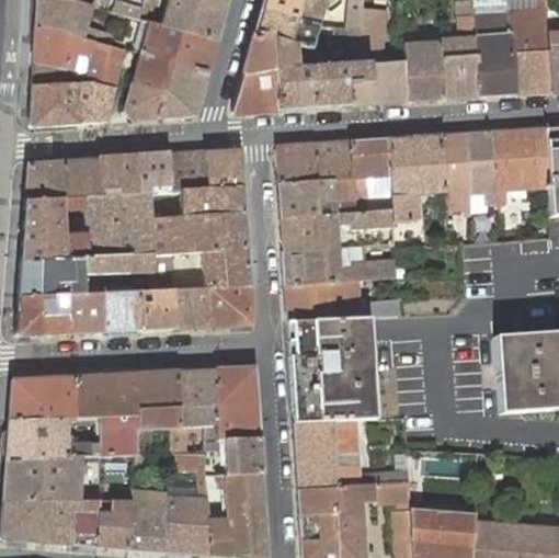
[(115,38),(117,33),(87,24),(92,3),(81,0),(37,0),(36,23),(72,32),(72,34),(94,40),(112,44),(115,38)]
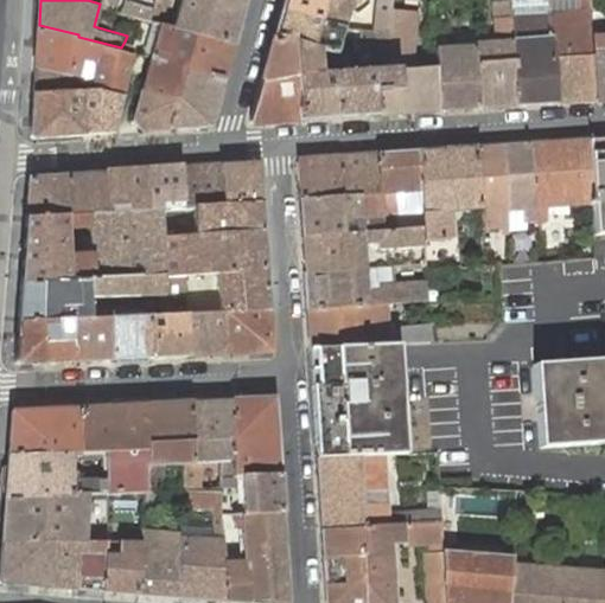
[(123,0),(121,11),(151,19),(154,6),(128,0),(123,0)]
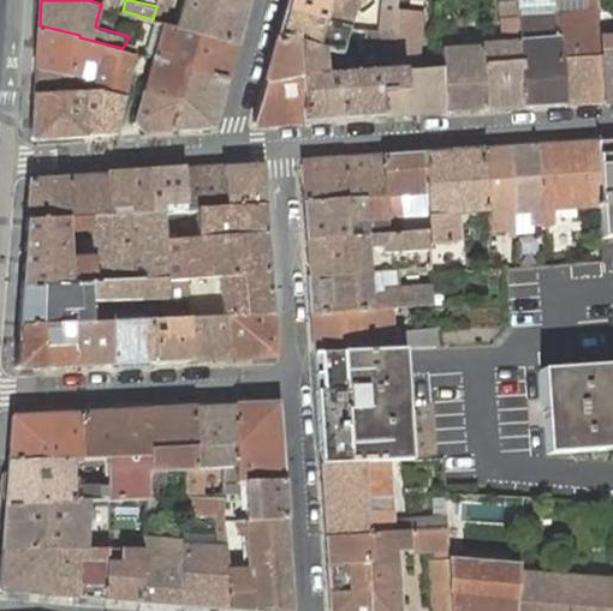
[(201,33),(238,42),(249,0),(158,0),(156,6),(153,19),(166,23),(171,0),(184,0),(177,25),(201,33)]
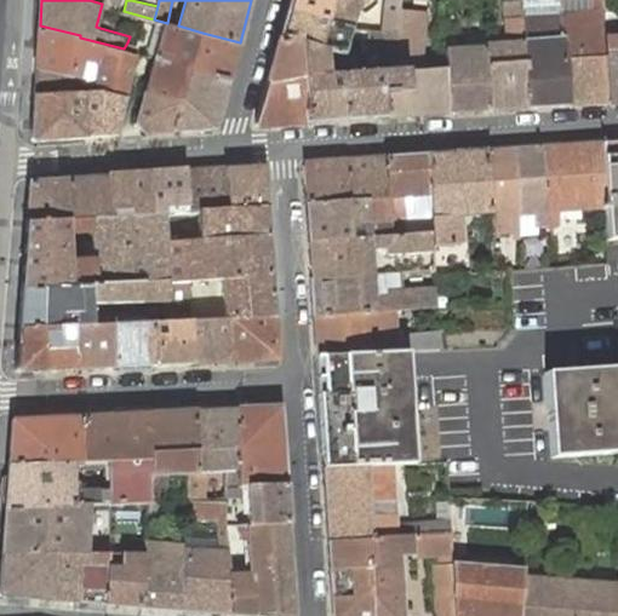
[(290,0),(289,9),(354,26),(360,0),(387,0),(384,28),(400,29),(404,5),(404,0),(290,0)]
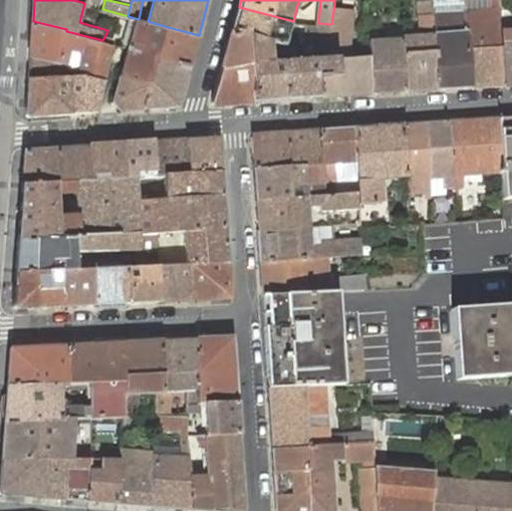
[(438,50),(441,86),(474,84),(469,32),(467,9),(467,0),(434,0),(436,22),(436,31),(438,50)]
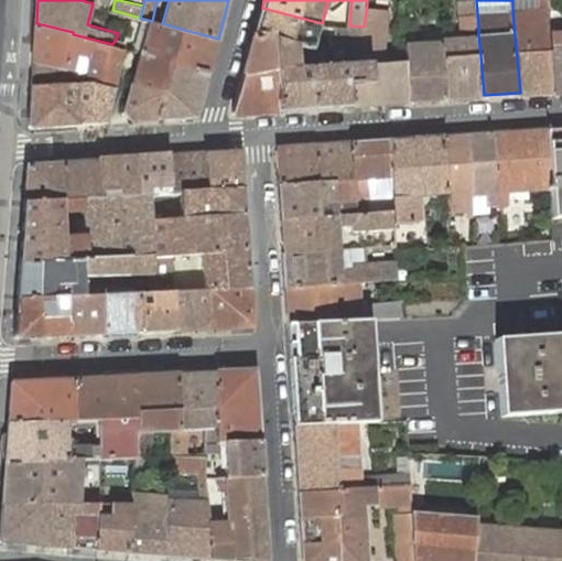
[(512,0),(512,10),(539,8),(538,0),(512,0)]
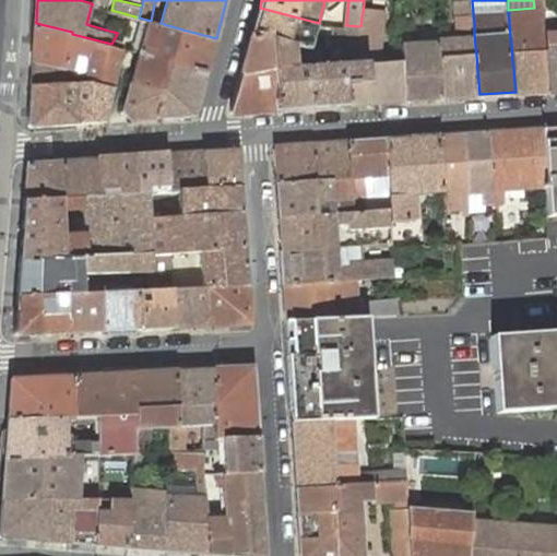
[(510,35),(516,92),(550,90),(548,48),(547,34),(546,30),(545,8),(545,4),(544,0),(533,0),(534,8),(508,10),(510,35)]
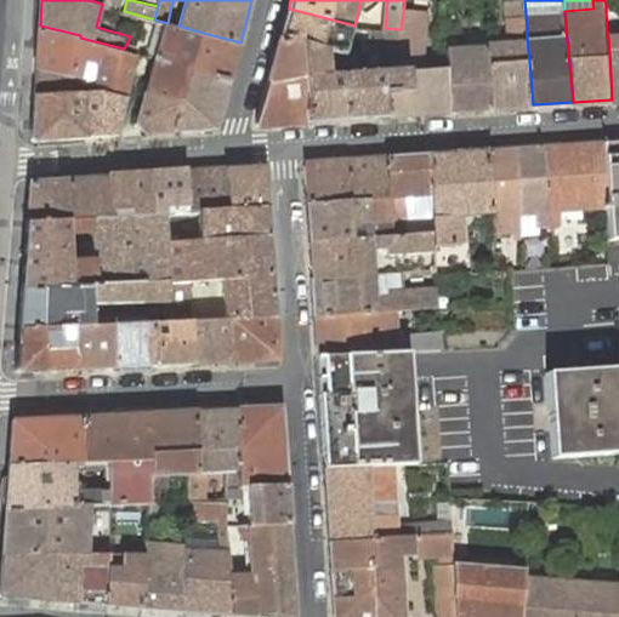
[(503,32),(521,32),(520,3),(501,4),(503,32)]
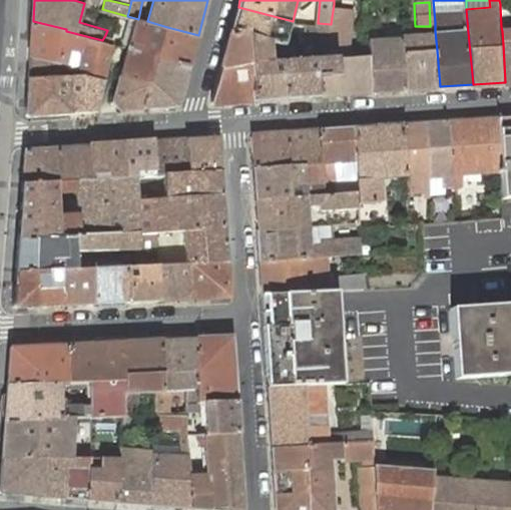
[(320,94),(374,91),(371,52),(361,53),(352,54),(357,7),(334,4),(331,24),(329,40),(329,46),(328,49),(328,55),(325,74),(318,75),(320,94)]
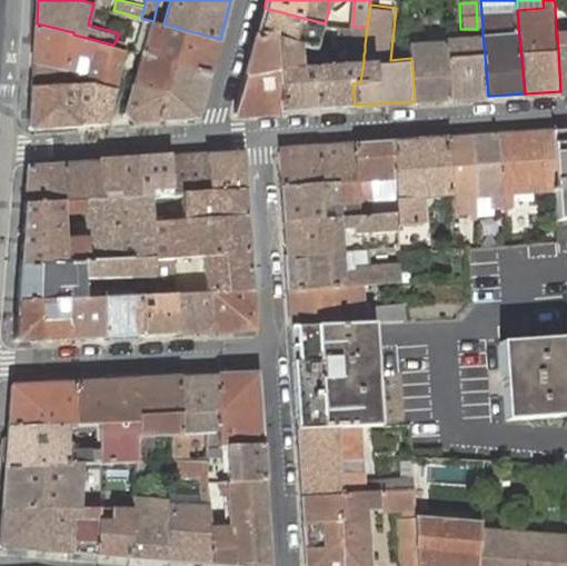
[(299,43),(318,48),(325,23),(265,8),(258,33),(278,38),(299,43)]
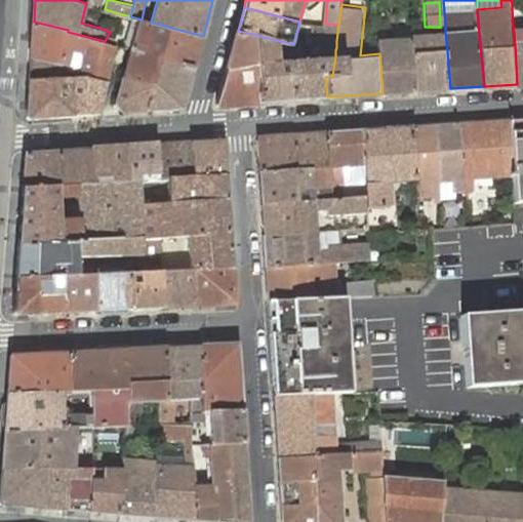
[(133,45),(133,47),(163,57),(171,28),(151,22),(142,19),(133,45)]
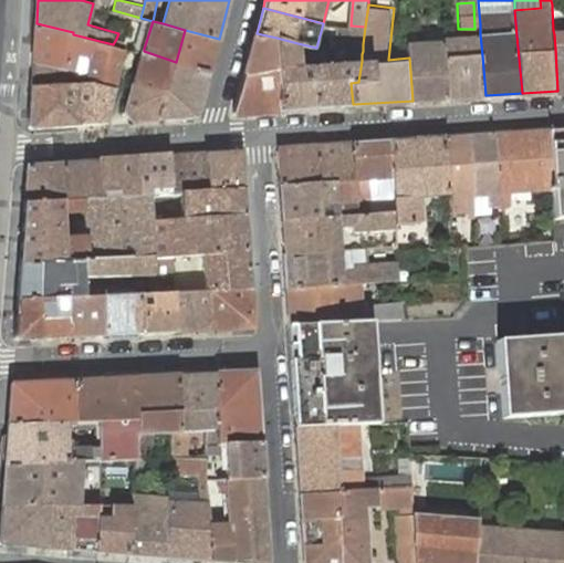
[(94,49),(95,40),(73,34),(73,32),(37,23),(33,84),(68,83),(70,72),(75,44),(80,45),(94,49)]
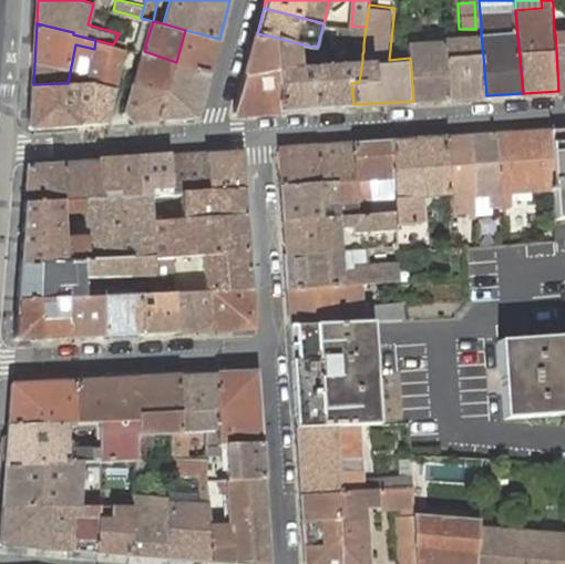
[(413,101),(450,98),(445,38),(444,29),(431,30),(432,42),(409,43),(410,58),(413,101)]
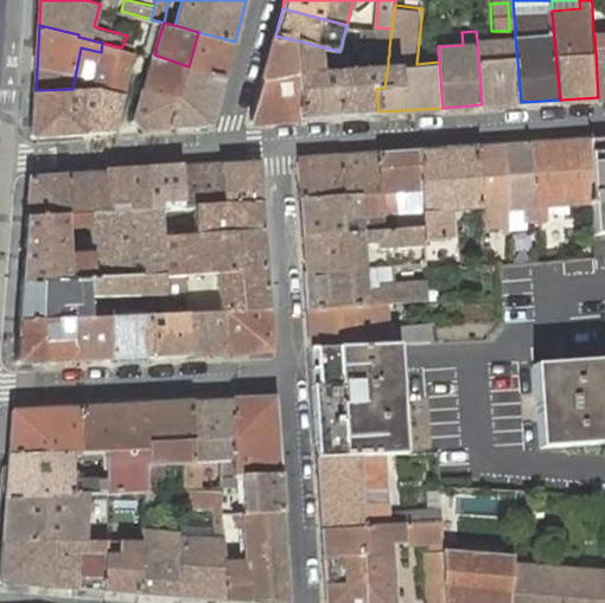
[(189,66),(225,77),(235,42),(198,32),(189,66)]
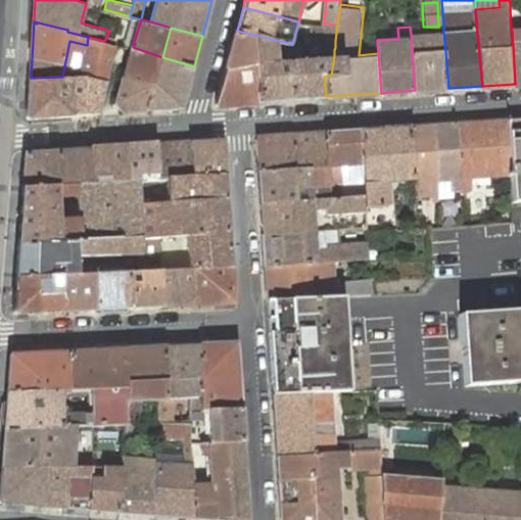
[(220,103),(262,101),(255,35),(237,31),(218,101),(220,103)]
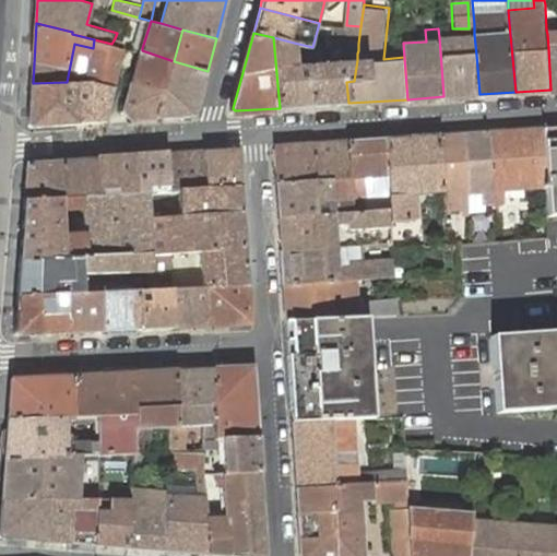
[(548,48),(550,90),(556,89),(556,33),(547,34),(548,48)]
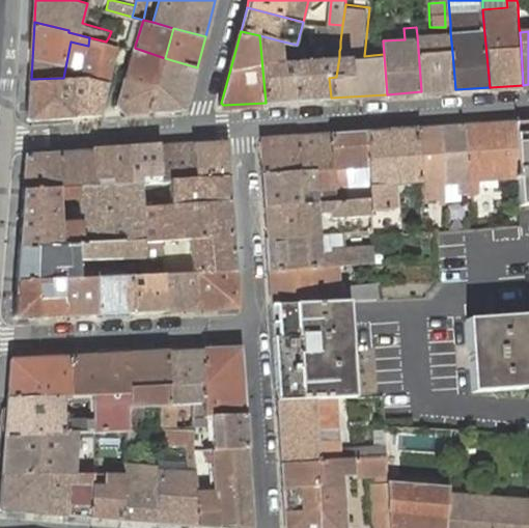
[(421,91),(455,89),(452,52),(450,32),(444,33),(417,35),(421,91)]
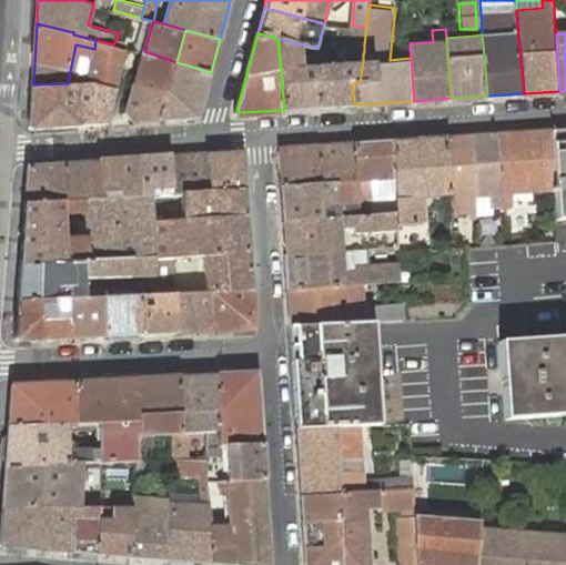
[(284,110),(316,108),(312,64),(301,66),(299,43),(278,38),(284,110)]
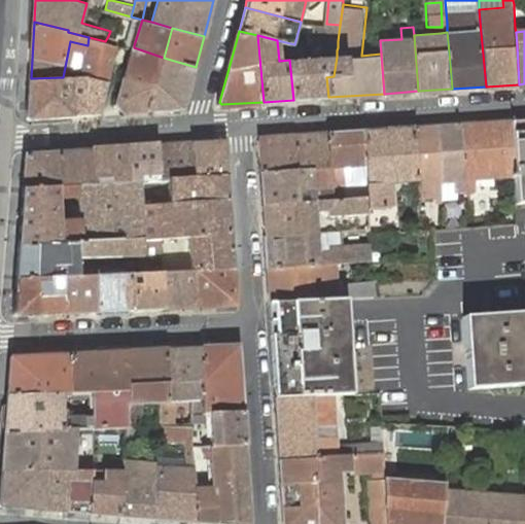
[(117,44),(105,41),(89,37),(88,45),(85,67),(85,76),(109,81),(118,44),(117,44)]
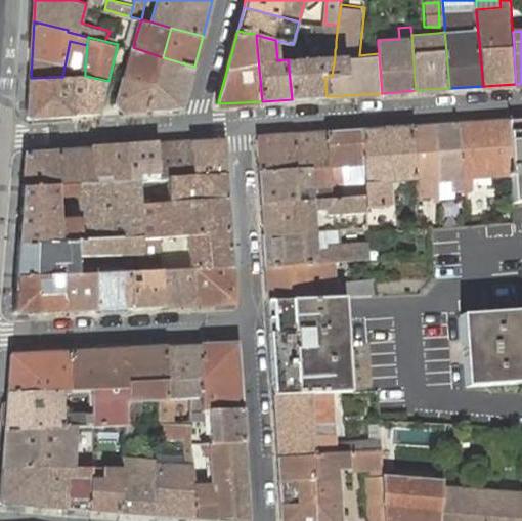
[(133,47),(125,76),(156,85),(163,57),(133,47)]
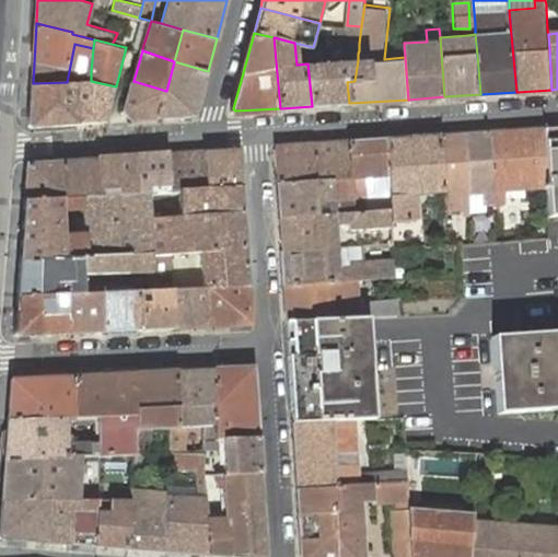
[(312,106),(349,103),(347,82),(355,81),(358,60),(323,62),(307,64),(312,106)]
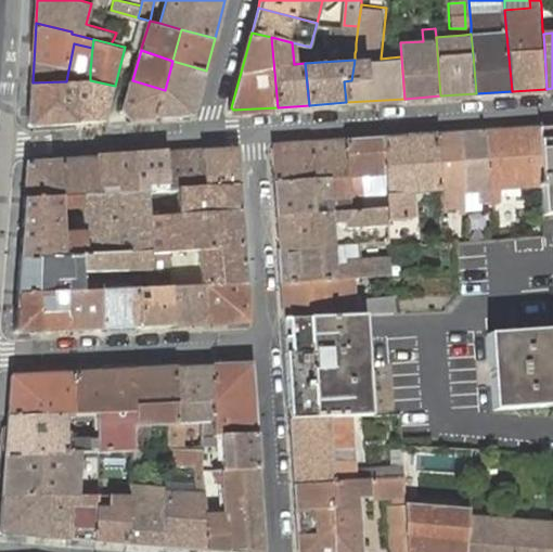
[(165,90),(158,115),(193,113),(196,108),(206,71),(172,61),(165,90)]
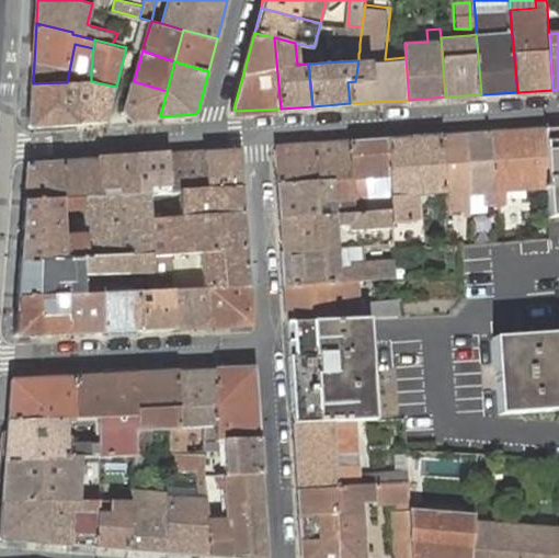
[(69,71),(67,82),(91,81),(91,71),(69,71)]
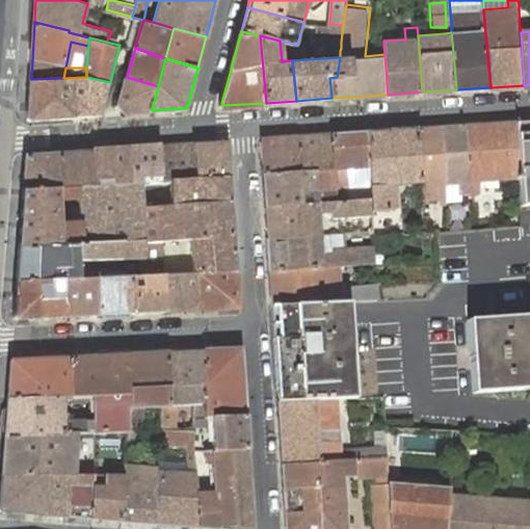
[(103,113),(110,82),(86,77),(63,78),(31,79),(29,116),(31,118),(103,113)]
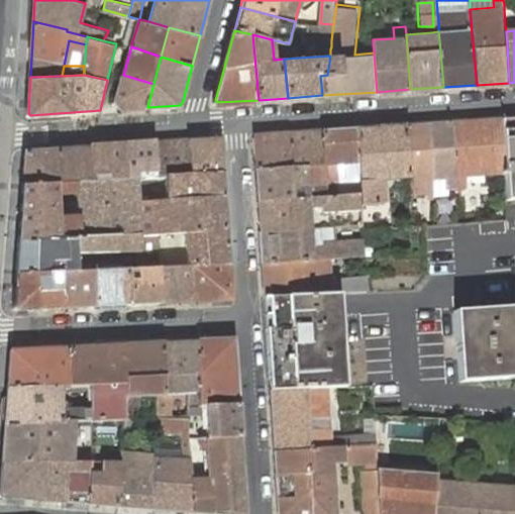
[(122,109),(147,107),(153,84),(123,75),(116,100),(122,109)]
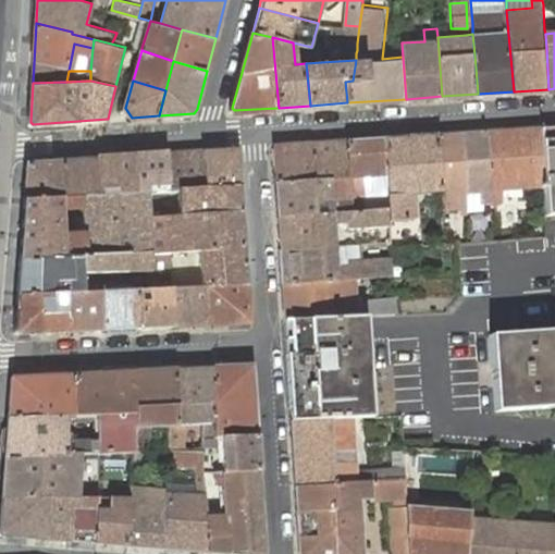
[(521,186),(545,185),(546,185),(543,137),(542,125),(486,130),(492,201),(503,200),(502,187),(509,187),(521,186)]
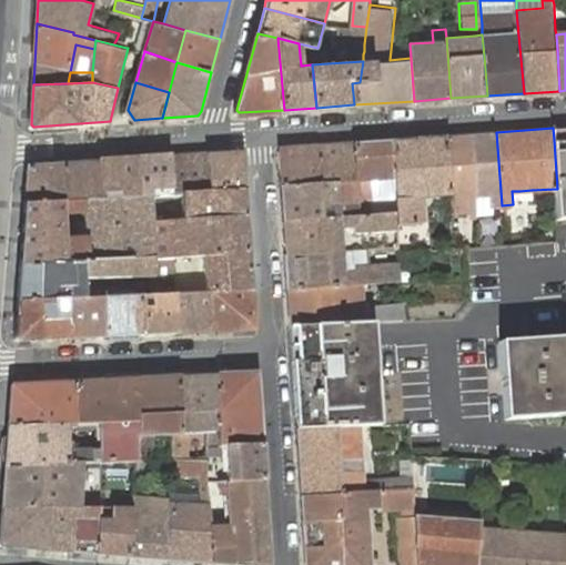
[(472,133),(476,195),(492,194),(492,204),(499,203),(499,205),(502,205),(496,132),(472,133)]
